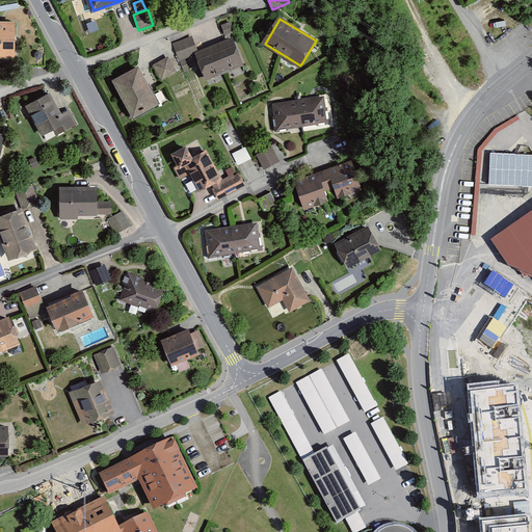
[(16,22),(0,22),(0,59),(15,59),(16,22)]
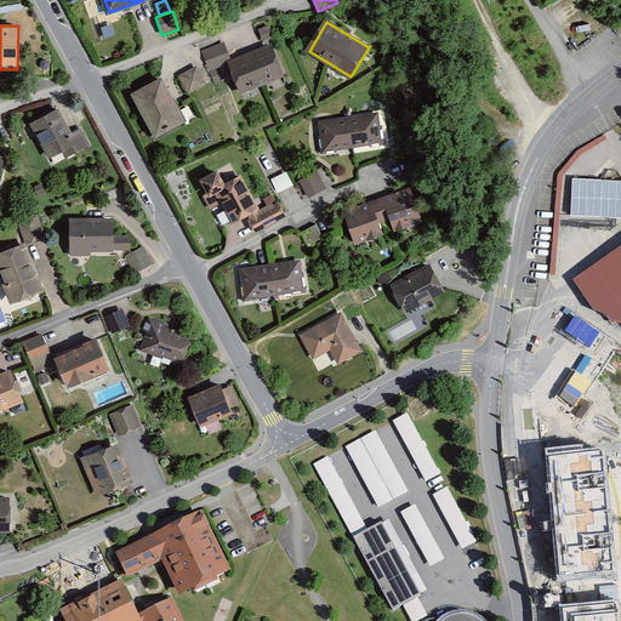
[(224,43),(201,51),(209,70),(232,62),(224,43)]
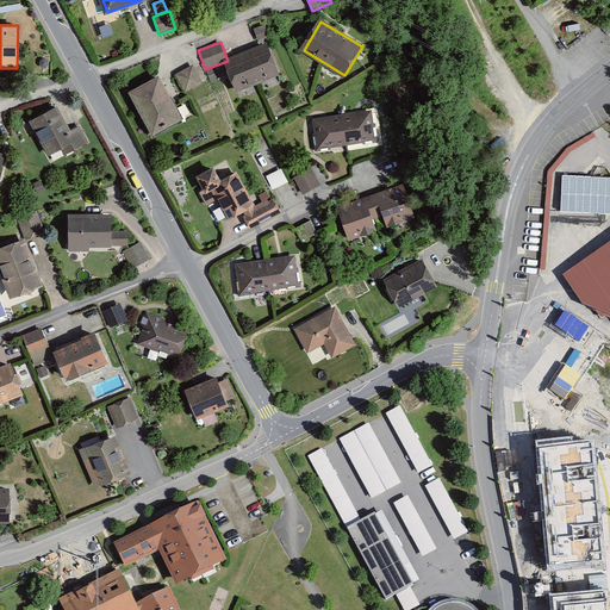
[(241,55),(224,62),(236,93),(280,76),(268,45),(241,55)]
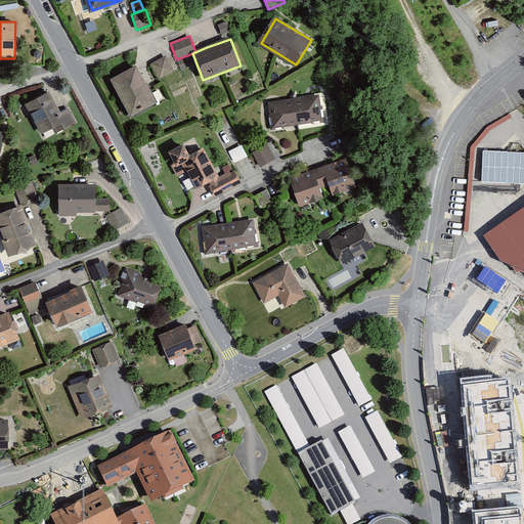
[(174,72),(167,56),(151,64),(159,79),(174,72)]
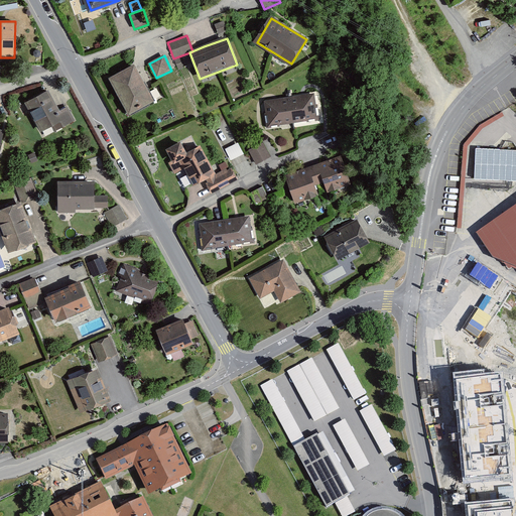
[(135,66),(112,78),(130,111),(152,100),(135,66)]
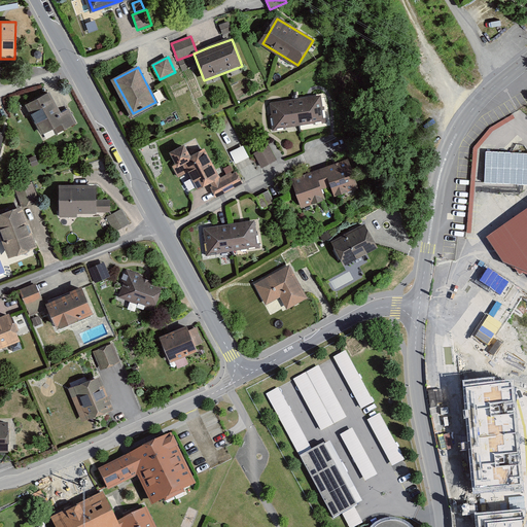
[(49,93),(27,105),(44,136),(54,131),(56,135),(76,123),(69,109),(61,113),(49,93)]
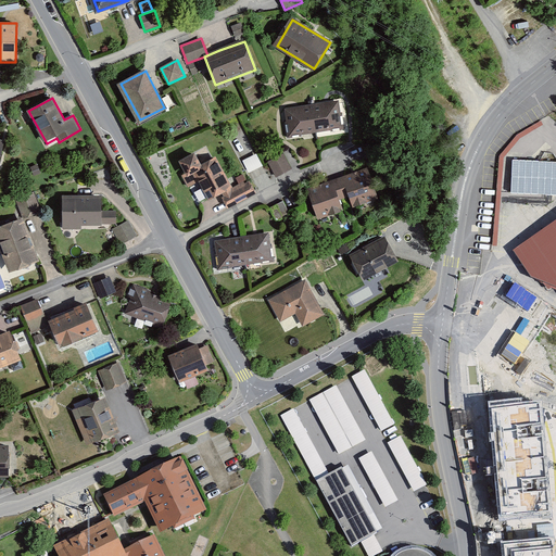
[(338,102),(288,110),(291,135),(342,127),(338,102)]
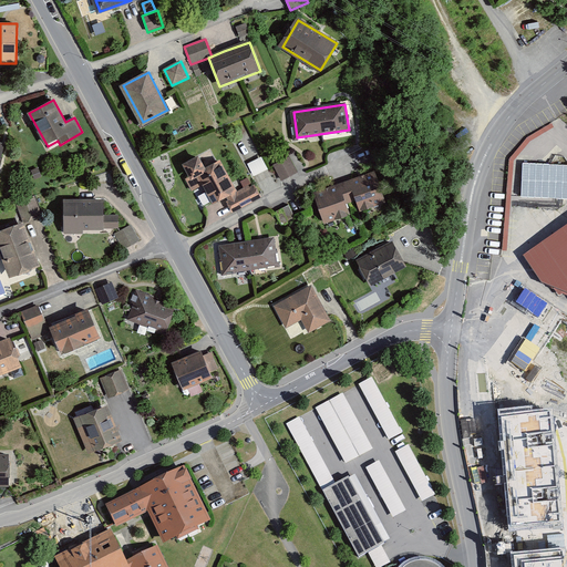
[(199,156),(186,163),(194,177),(189,179),(194,188),(205,183),(215,200),(226,194),(235,212),(259,198),(253,185),(238,193),(220,161),(206,167),(199,156)]
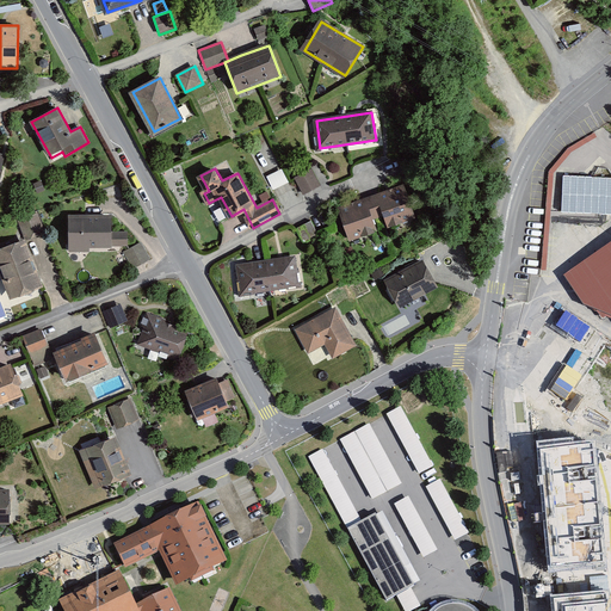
[(282,170),(266,177),(273,191),(289,183),(282,170)]
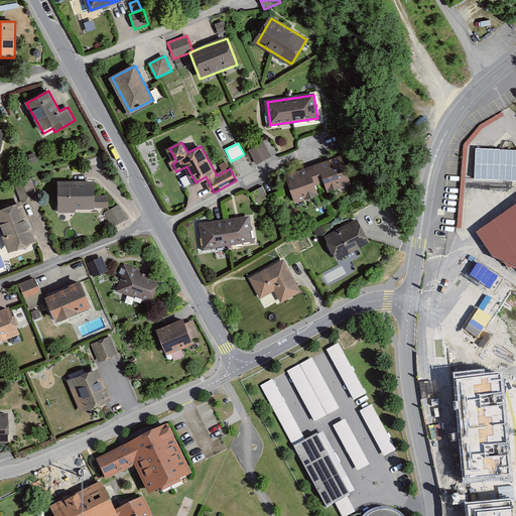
[(263,143),(250,150),(257,164),(270,157),(263,143)]
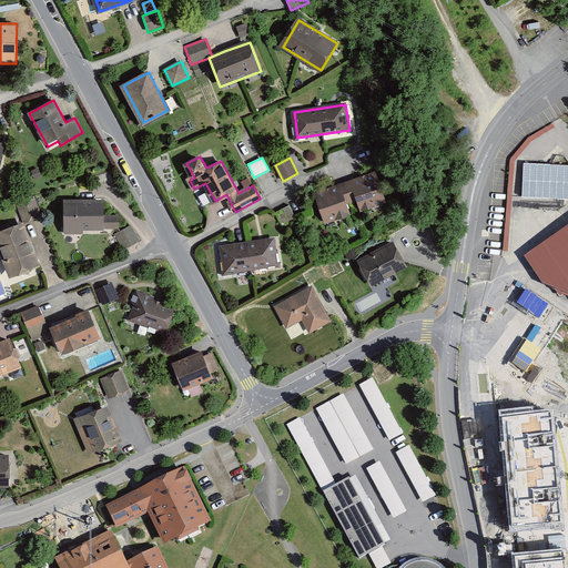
[(567,163),(524,162),(523,196),(567,199),(567,163)]
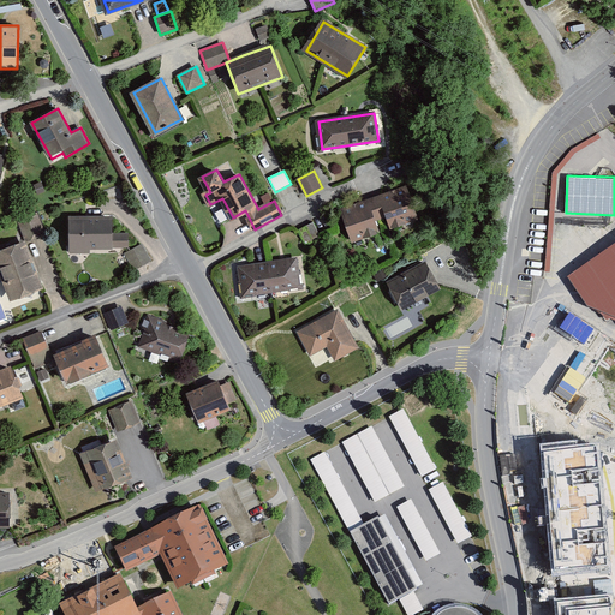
[(406,186),(340,210),(352,243),(380,232),(375,221),(386,218),(390,230),(418,219),(406,186)]
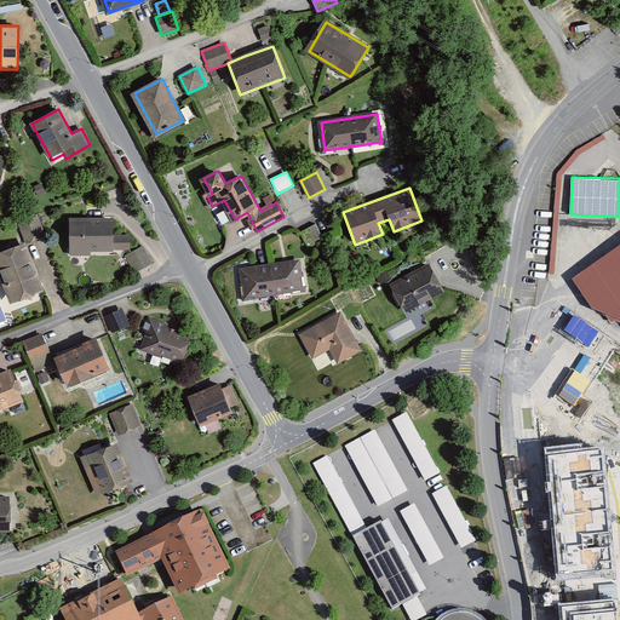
[(39,218),(18,224),(26,245),(46,237),(39,218)]
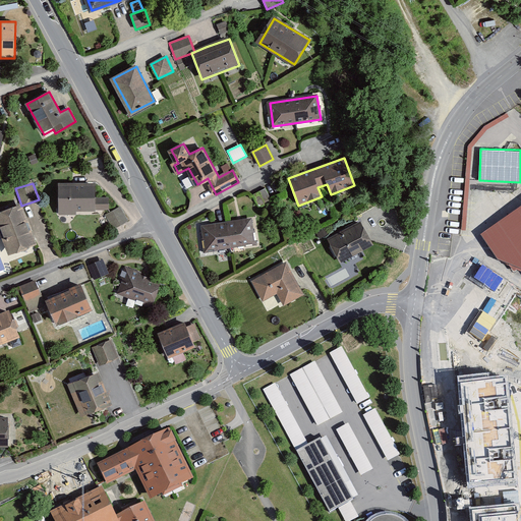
[(95,185),(58,185),(59,215),(76,215),(76,212),(95,212),(95,210),(95,197),(95,185)]
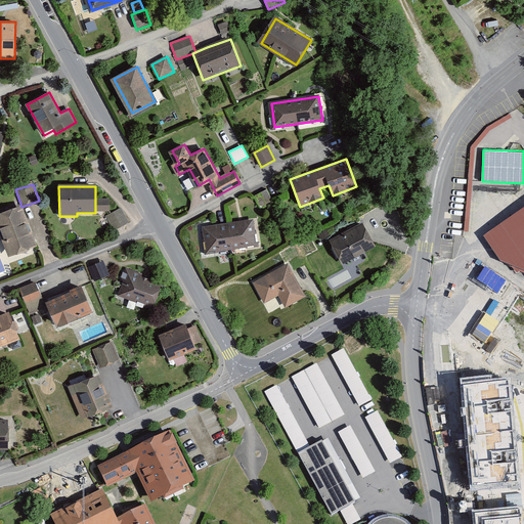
[(266,189),(255,197),(261,207),(272,201),(266,189)]
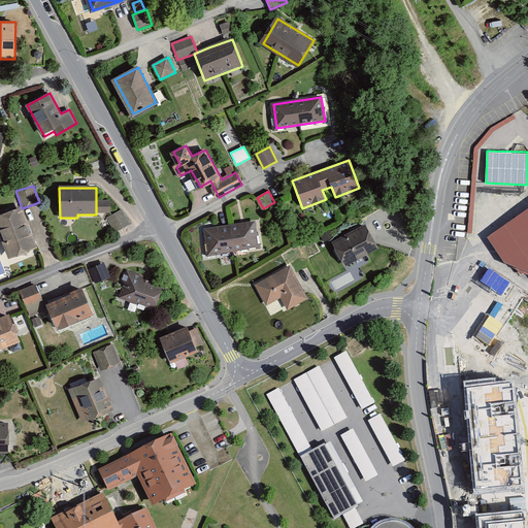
[(96,200),(96,212),(110,212),(110,200),(96,200)]
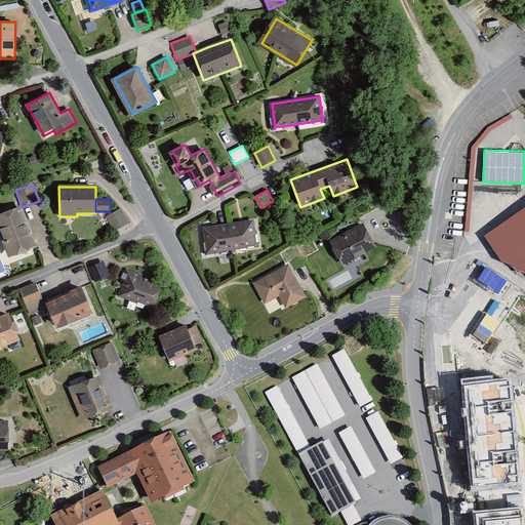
[(21,208),(0,215),(0,231),(9,256),(35,246),(21,208)]
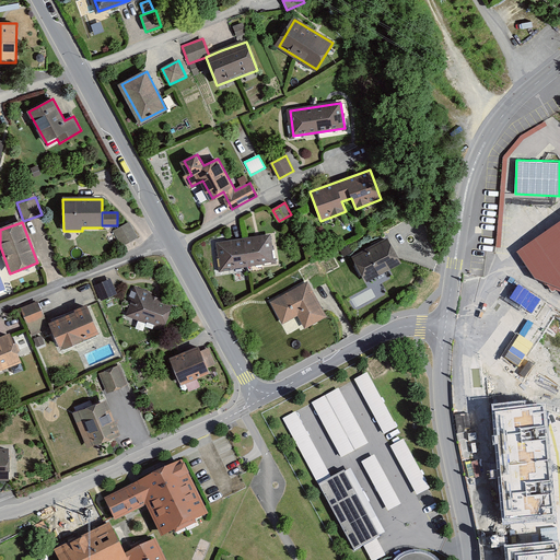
[(129,222),(114,231),(123,246),(138,237),(129,222)]
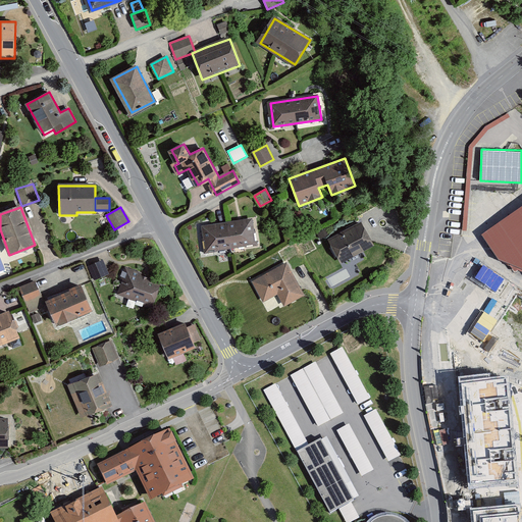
[(253,220),(205,226),(208,251),(256,245),(253,220)]
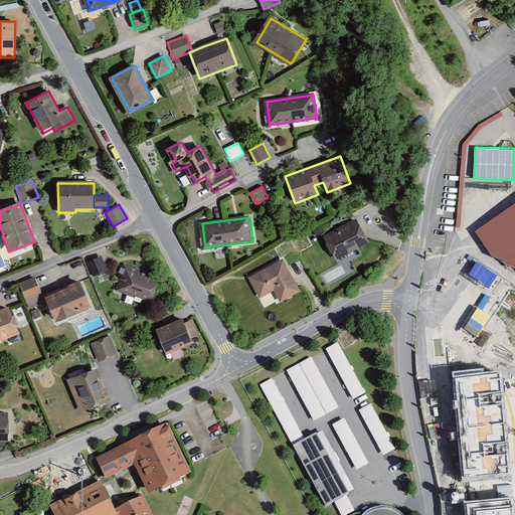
[(356,219),(324,237),(337,261),(369,242),(356,219)]
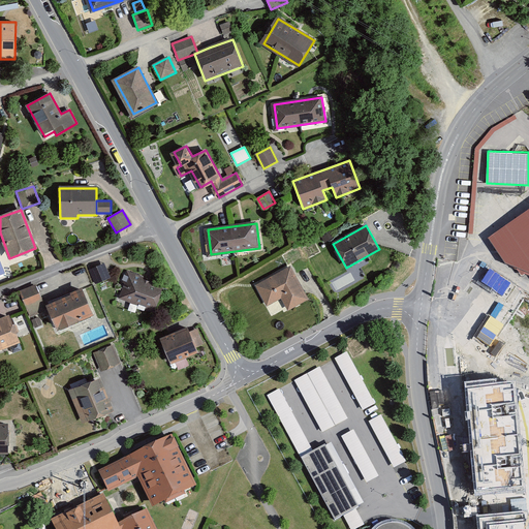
[(104,263),(89,271),(95,285),(111,278),(104,263)]
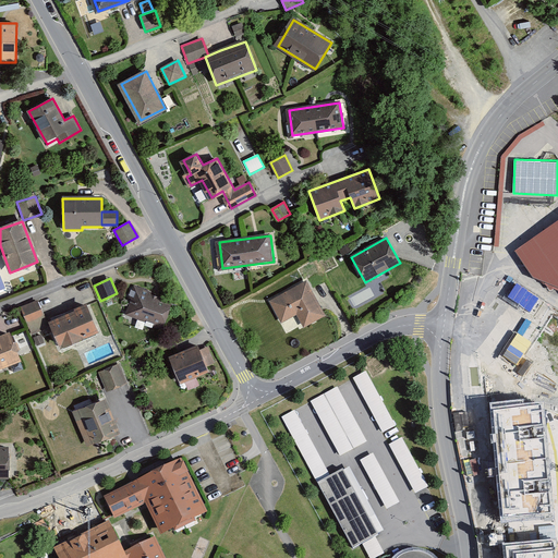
[(306,281),(269,302),(281,324),(296,315),(303,328),(325,316),(306,281)]
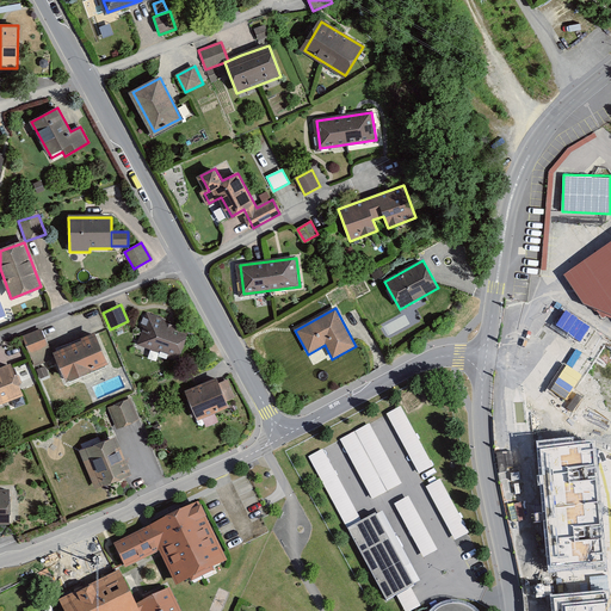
[(567,312),(557,327),(581,343),(591,327),(567,312)]
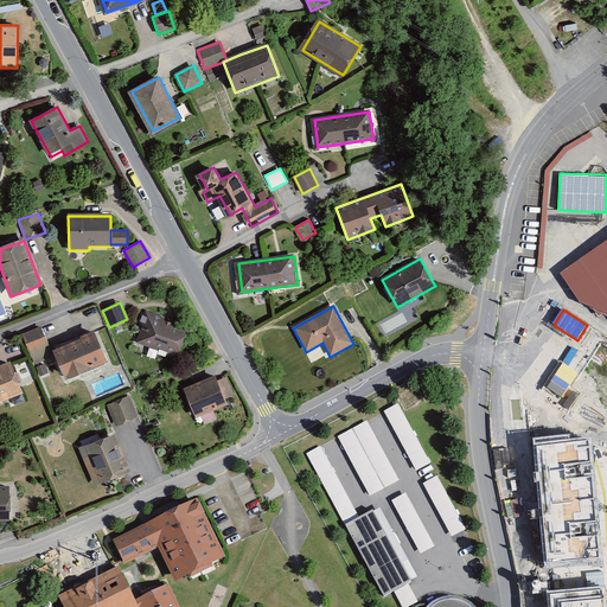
[(185,331),(151,318),(141,342),(157,349),(159,344),(177,351),(185,331)]
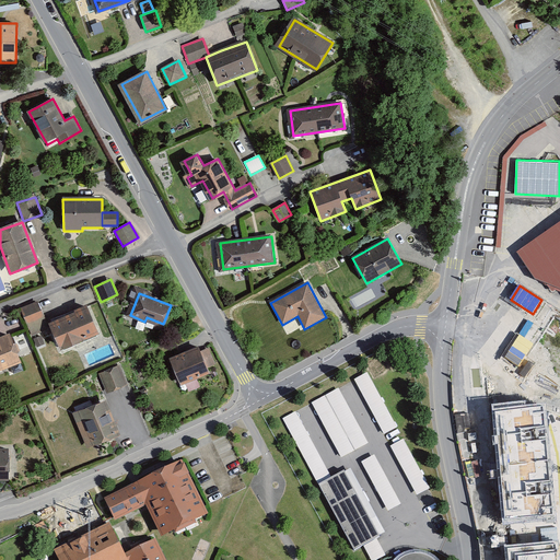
[(38,304),(24,310),(34,334),(48,327),(38,304)]
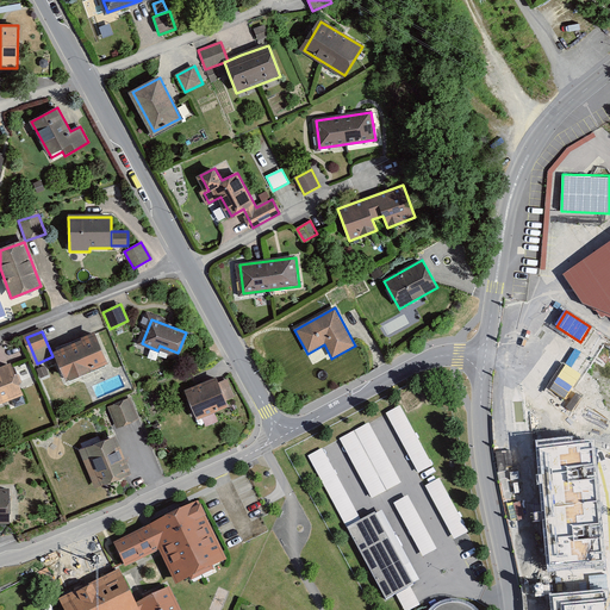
[(95,334),(58,349),(70,377),(107,361),(95,334)]
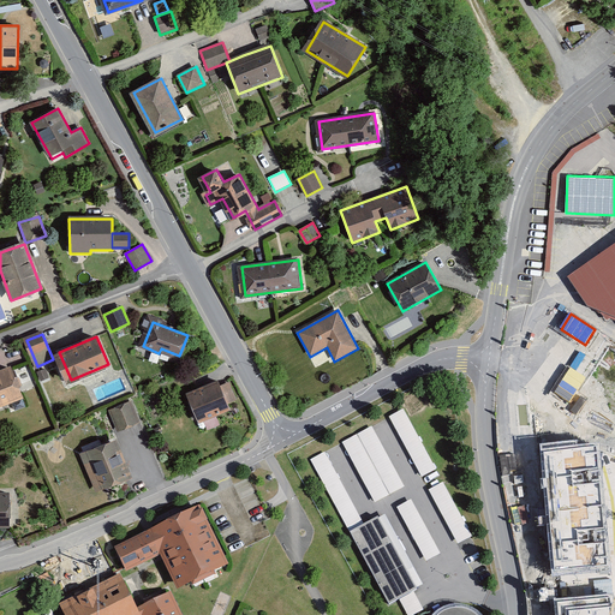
[(571,402),(586,377),(571,368),(555,392),(571,402)]
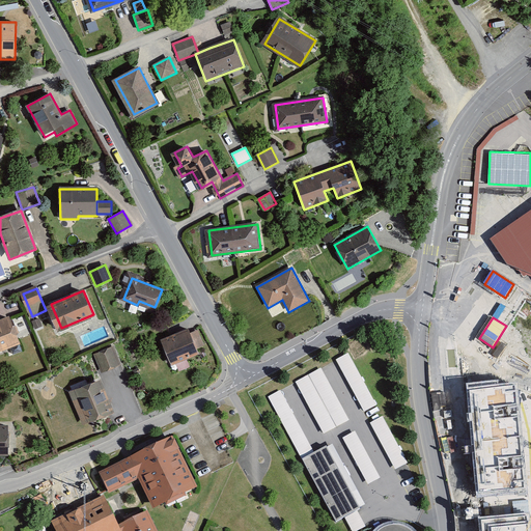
[(7,320),(0,323),(0,351),(18,344),(7,320)]
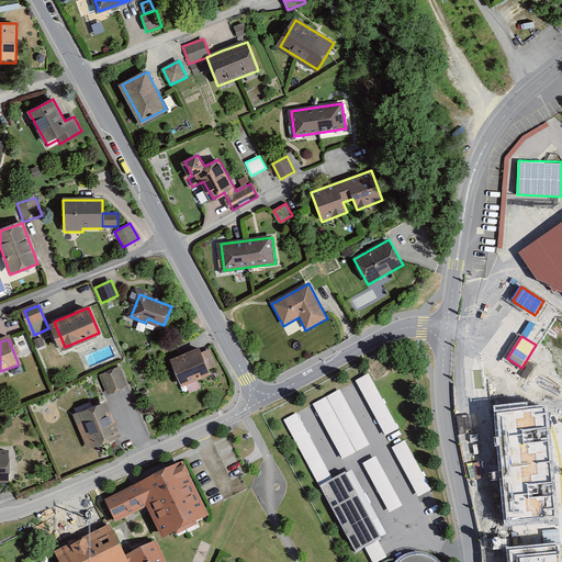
[(199,349),(170,361),(181,388),(211,375),(199,349)]
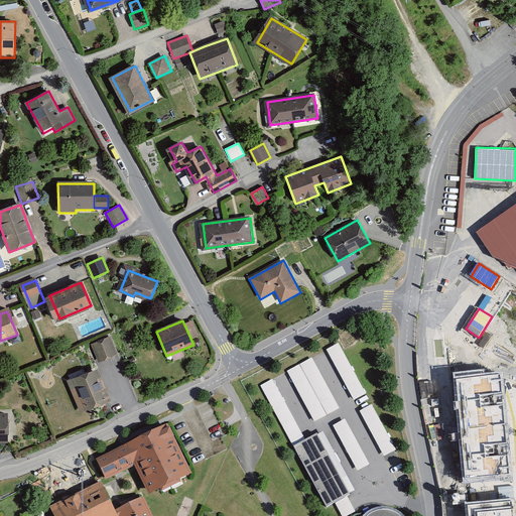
[(109,338),(92,345),(100,362),(117,355),(109,338)]
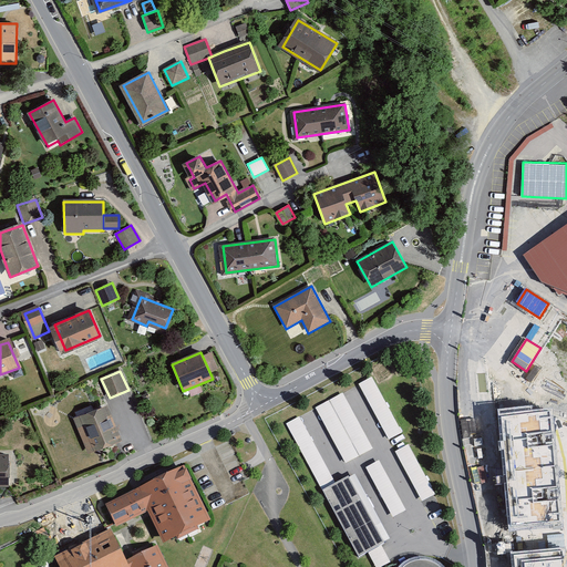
[(372,378),(360,384),(389,439),(401,432),(372,378)]
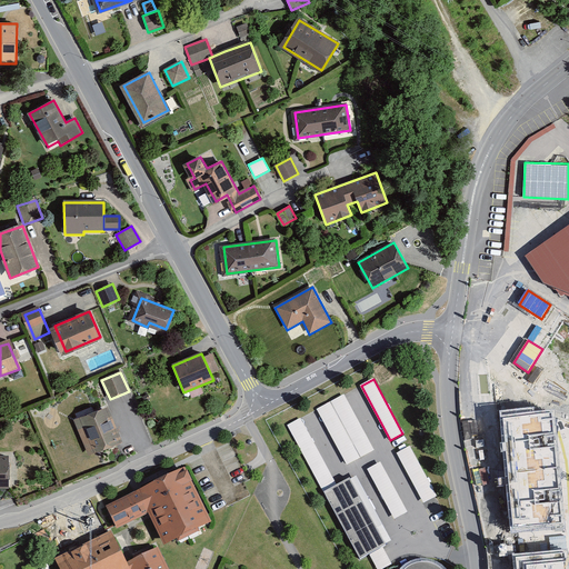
[(343,395),(317,409),(347,465),(373,450),(343,395)]
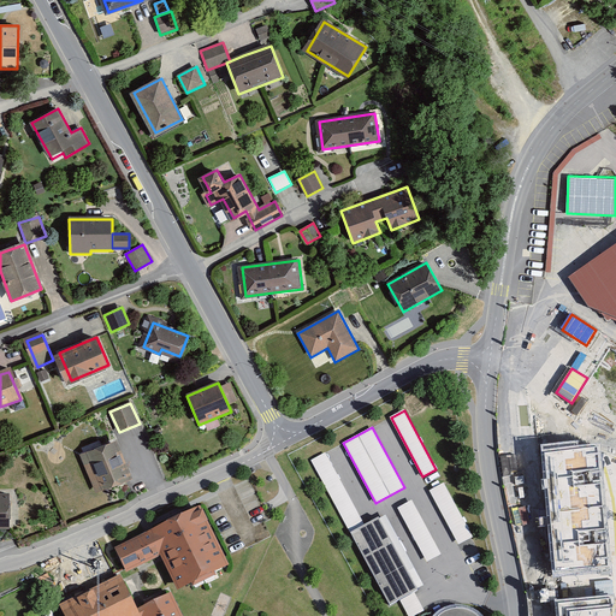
[(116,442),(83,456),(98,487),(130,474),(116,442)]
